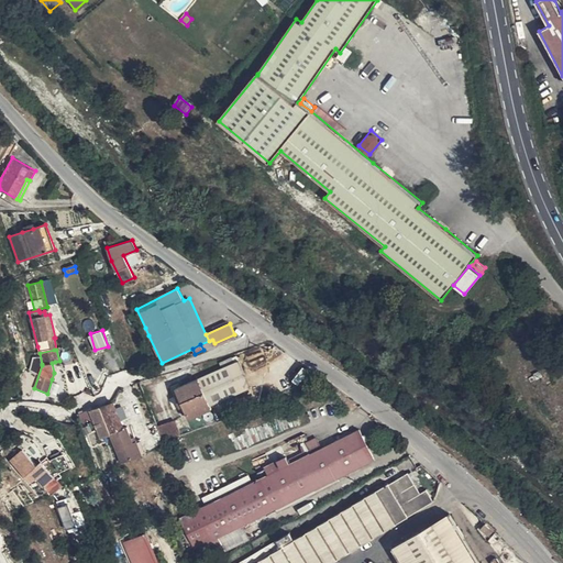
[(219,363),(222,368),(234,364),(232,357),(219,363)]
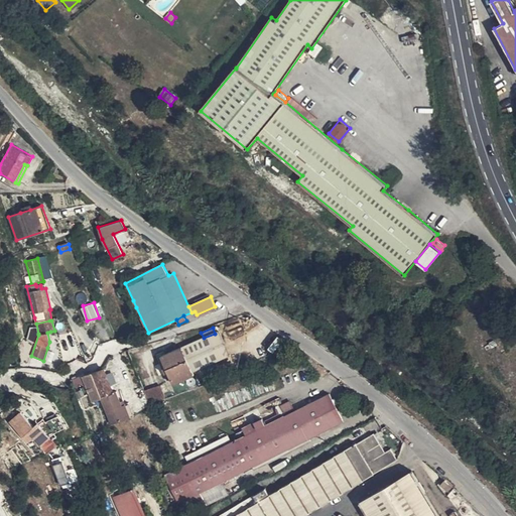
[(215,334),(204,338),(161,356),(166,367),(168,372),(164,373),(167,380),(171,378),(171,380),(194,371),(230,355),(220,332),(215,334)]
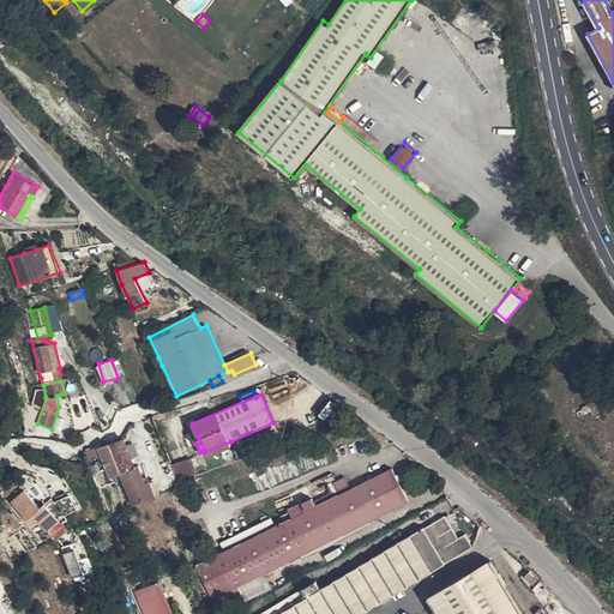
[(132,505),(150,498),(155,497),(149,481),(145,482),(143,477),(139,465),(134,468),(124,440),(98,450),(102,459),(109,477),(120,473),(132,505)]
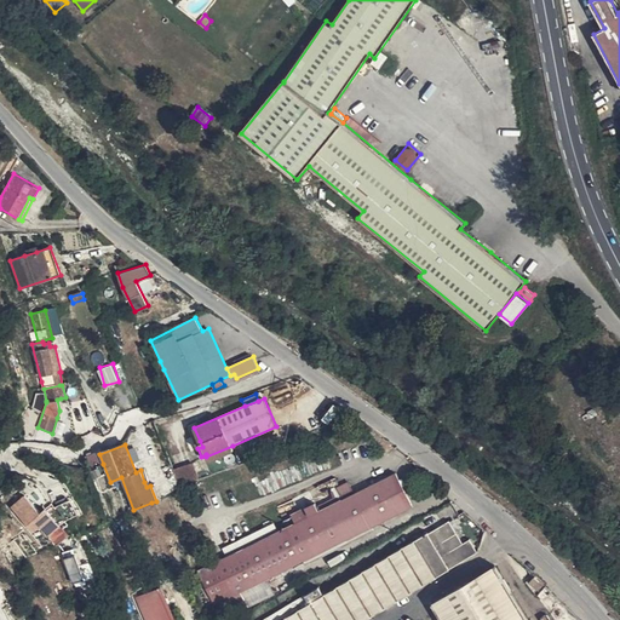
[(234,449),(233,446),(206,457),(208,461),(234,449)]
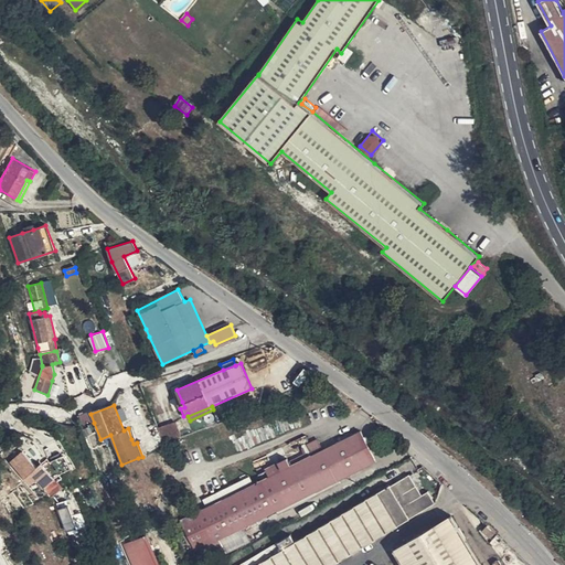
[(84,426),(94,423),(91,414),(89,412),(80,416),(84,426)]
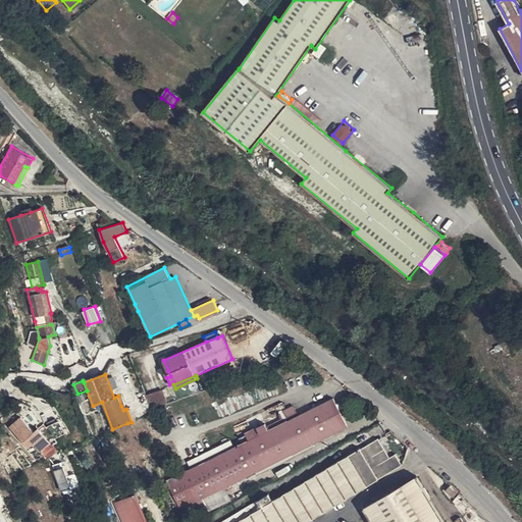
[(146,397),(151,409),(167,403),(162,390),(146,397)]
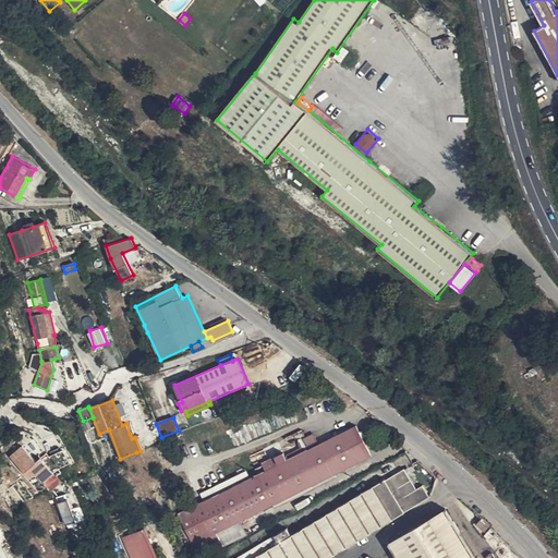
[(355,425),(318,444),(308,449),(305,450),(303,447),(286,456),(283,452),(275,457),(275,458),(278,464),(266,470),(179,513),(194,544),(197,542),(216,532),(307,486),(371,455),(355,425)]
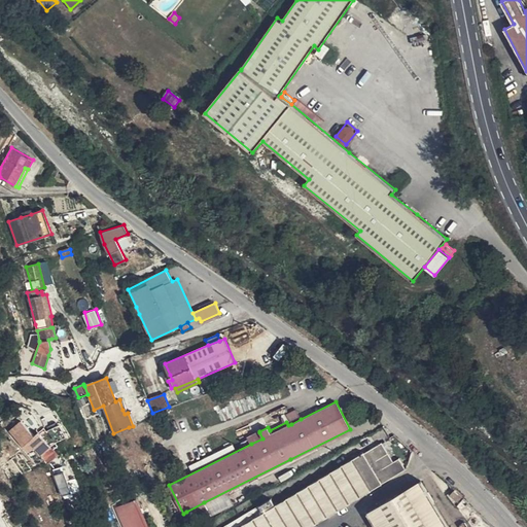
[(291,424),(301,419),(295,410),(286,415),(291,424)]
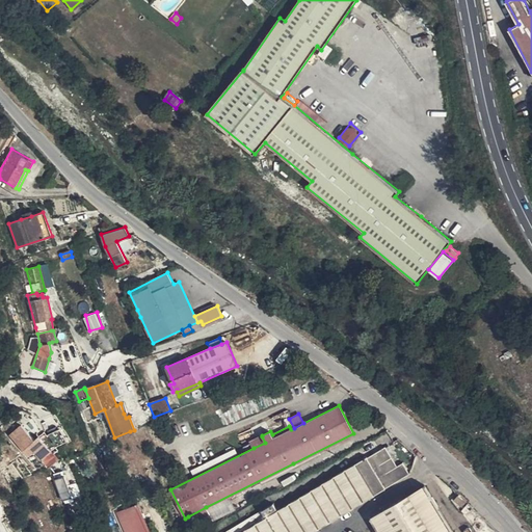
[(129,417),(134,430),(138,429),(133,416),(129,417)]
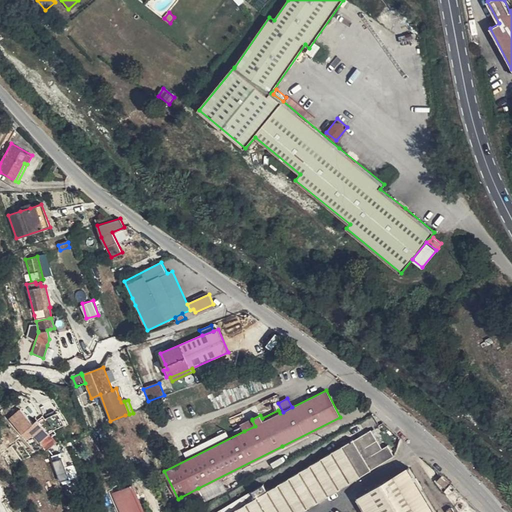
[(25,404),(22,401),(15,407),(18,411),(25,404)]
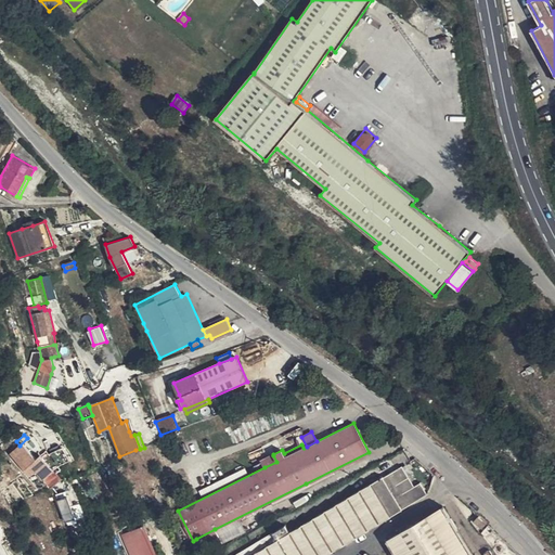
[(42,479),(52,472),(51,470),(54,468),(50,462),(53,460),(50,455),(41,461),(38,457),(33,462),(31,461),(23,466),(28,475),(35,470),(42,479)]
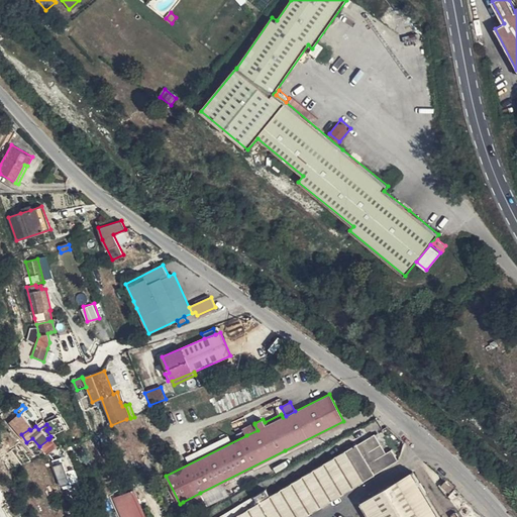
[(257,430),(254,424),(243,430),(246,435),(257,430)]
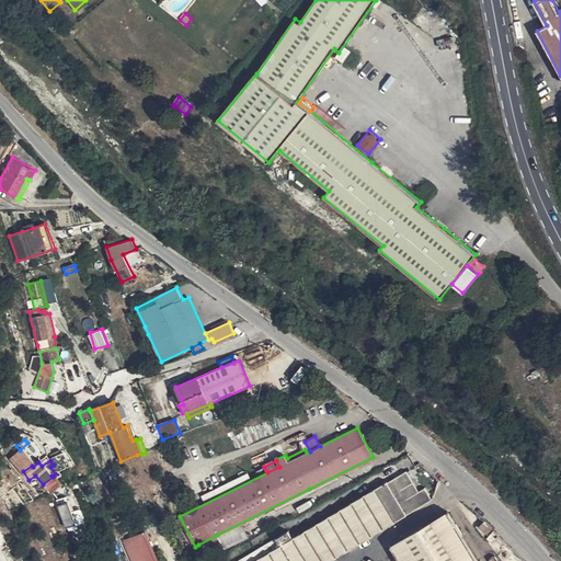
[(329,560),(357,544),(407,514),(416,508),(432,499),(425,488),(419,491),(407,471),(388,482),(387,481),(311,526),(302,531),(296,536),(292,529),(237,560),(329,560)]
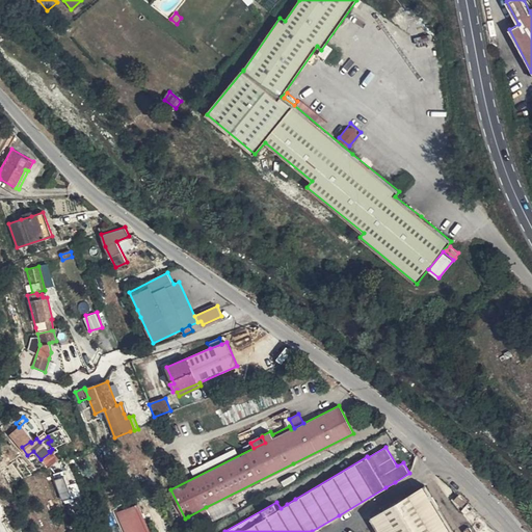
[(41,459),(48,468),(57,460),(50,452),(41,459)]
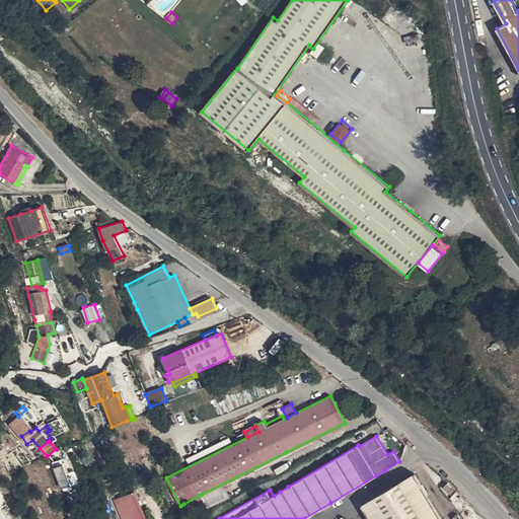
[(63,490),(71,487),(63,464),(61,464),(59,460),(53,463),(63,490)]
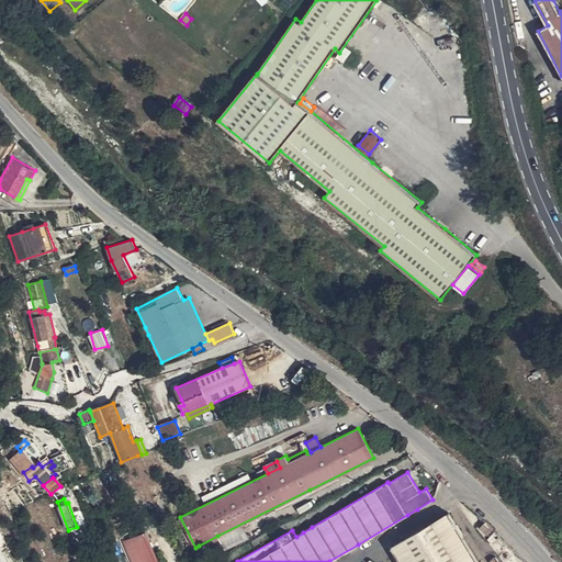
[(480,561),(450,512),(393,547),(402,561),(480,561)]
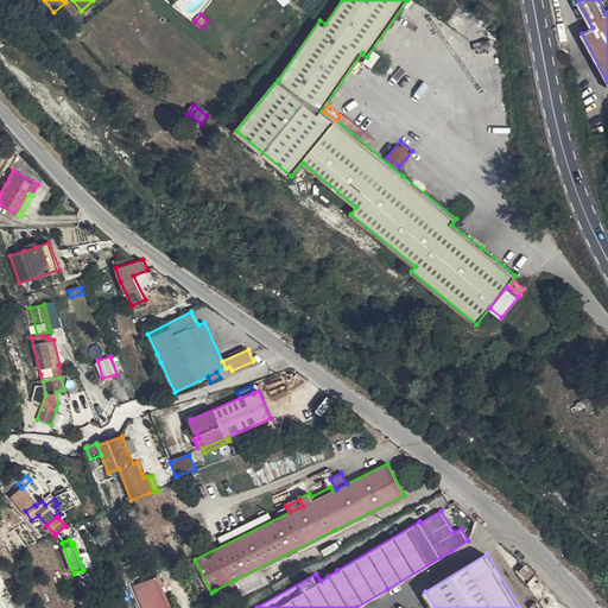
[(325,571),(328,576),(337,570),(335,565),(325,571)]
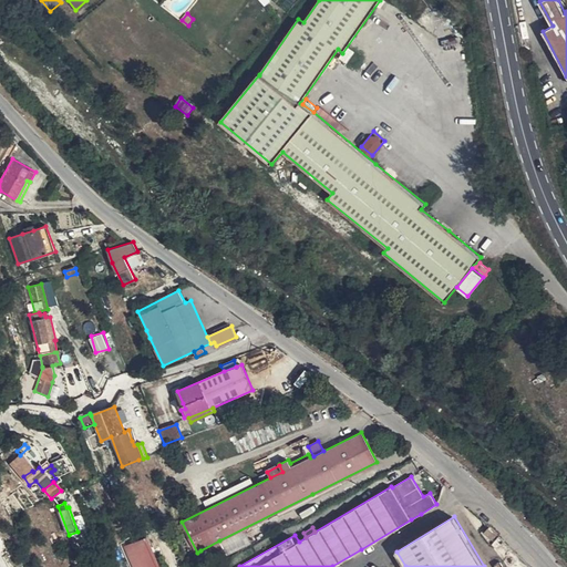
[(497,535),(488,527),(485,532),(493,539),(497,535)]
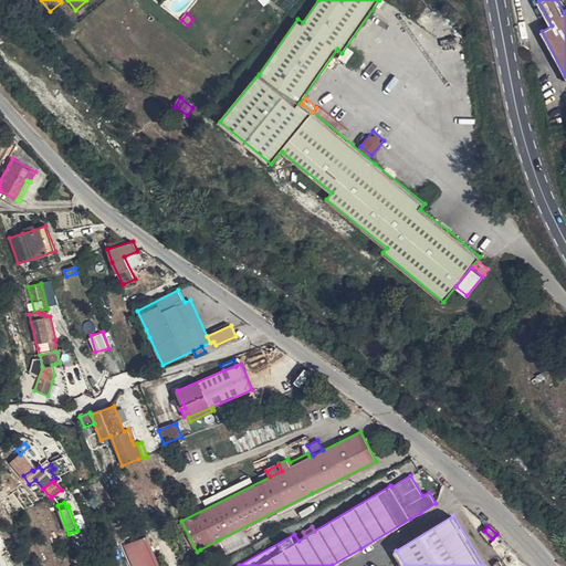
[(130,543),(133,546),(144,541),(155,565),(159,565),(147,536),(130,543)]
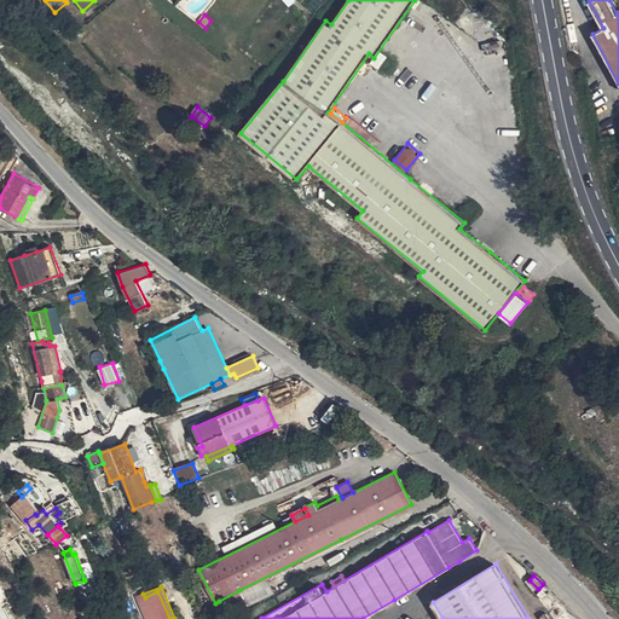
[(247,605),(239,590),(219,601),(225,617),(247,605)]
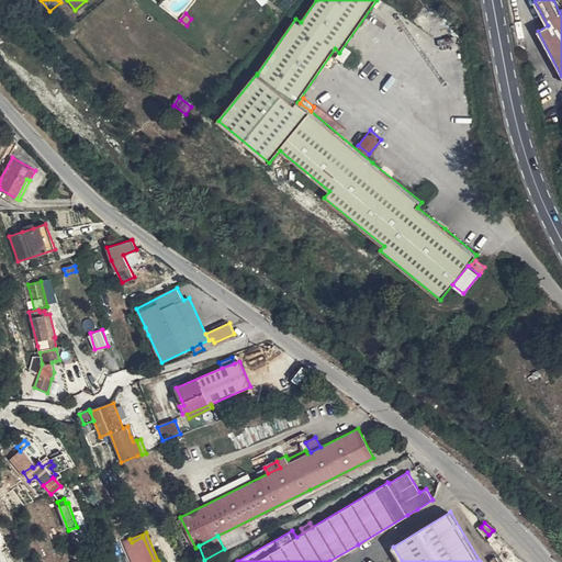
[(154,561),(143,537),(132,542),(133,546),(141,561),(154,561)]
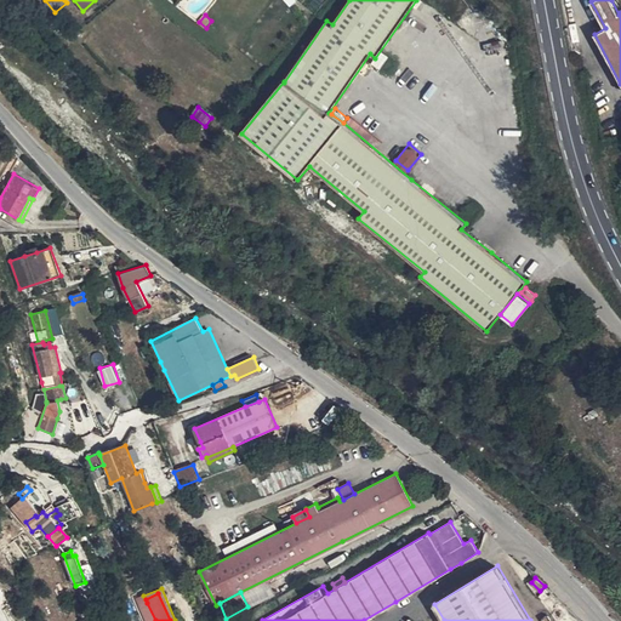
[(155,620),(147,603),(140,607),(146,620),(155,620)]
